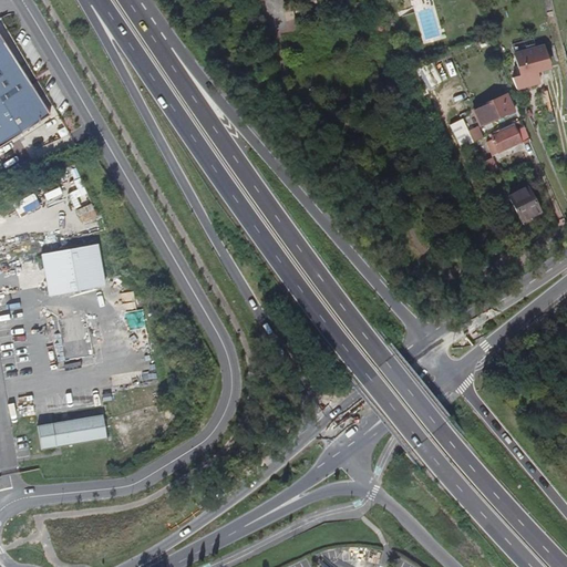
[(0,146),(48,117),(0,42),(0,146)]
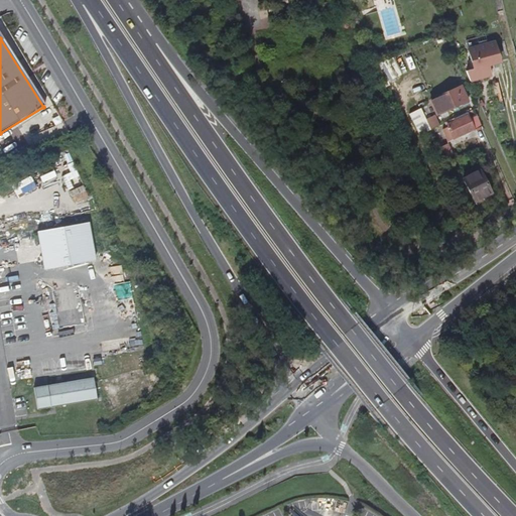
[(391,55),(393,58),(405,53),(404,50),(391,55)]
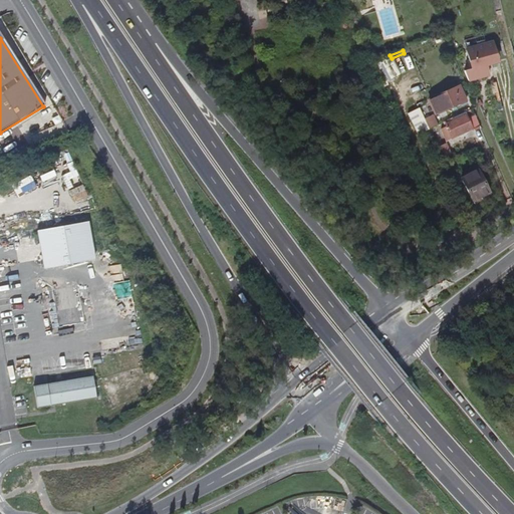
[(392,58),(390,55),(370,63),(381,83),(400,73),(392,58)]
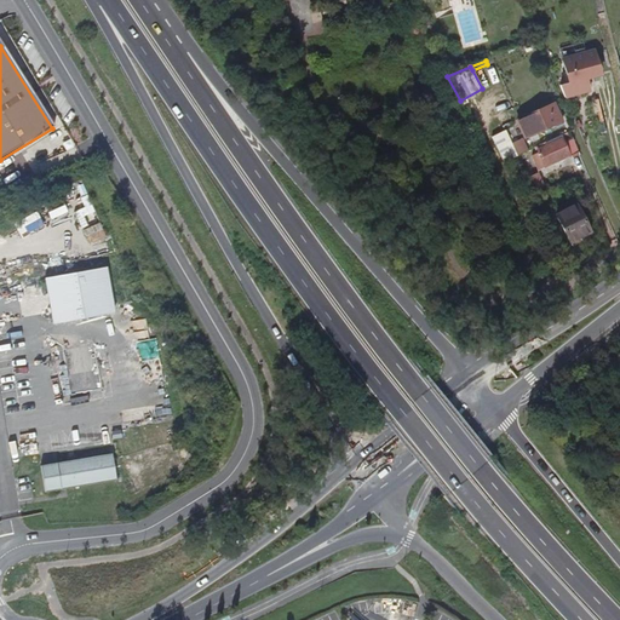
[(589,89),(580,70),(566,76),(569,84),(560,89),(566,101),(589,89)]
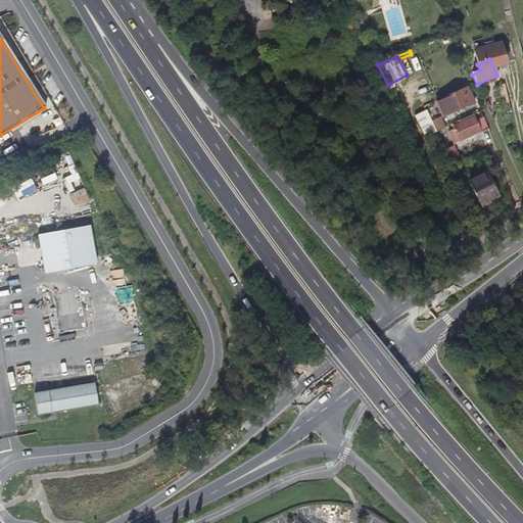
[(441,116),(472,100),(464,86),(433,102),(441,116)]
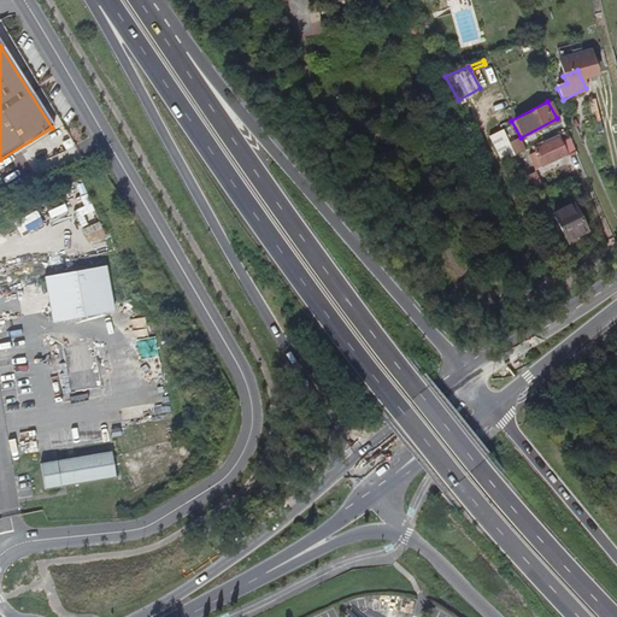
[(523,151),(517,139),(509,144),(501,130),(488,137),(501,162),(515,156),(523,151)]
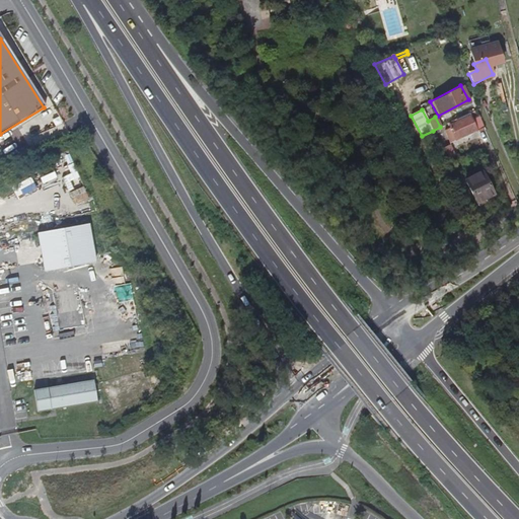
[(452,140),(483,126),(477,114),(470,117),(468,113),(455,120),(457,123),(450,127),(451,130),(448,132),(452,140)]
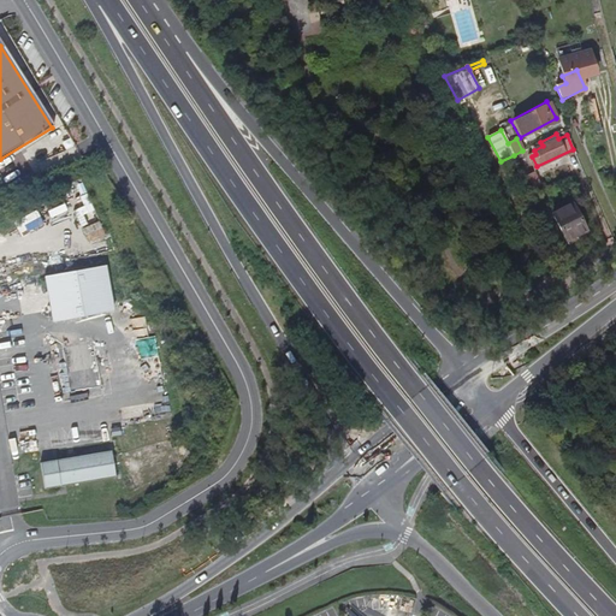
[(540,184),(533,171),(526,175),(533,188),(540,184)]
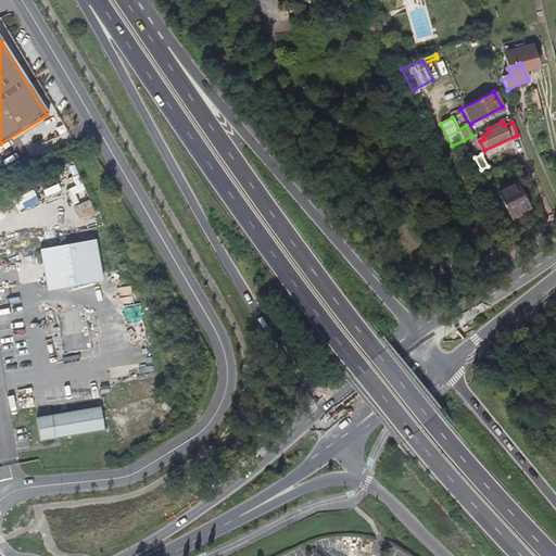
[(529,206),(517,182),(497,192),(509,216),(529,206)]
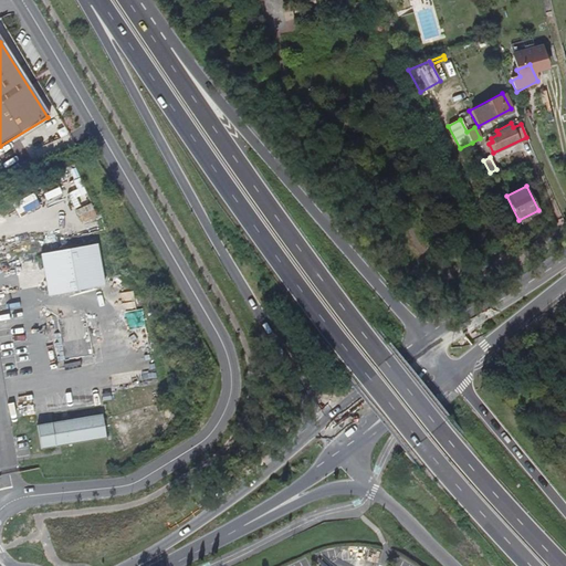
[(96,242),(42,251),(49,294),(103,284),(96,242)]
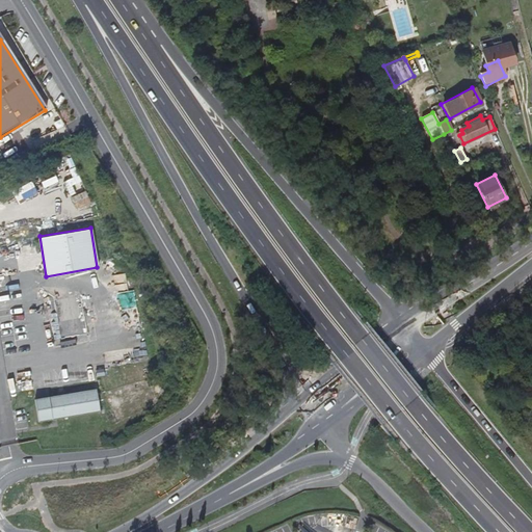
[(103,413),(99,391),(37,400),(42,423),(103,413)]
